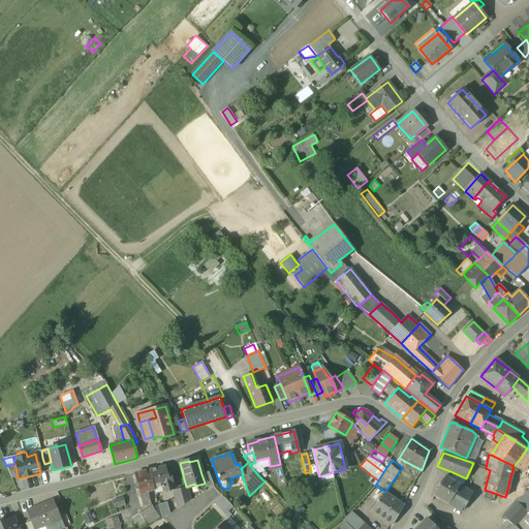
[(6,466),(11,478),(18,476),(14,464),(6,466)]
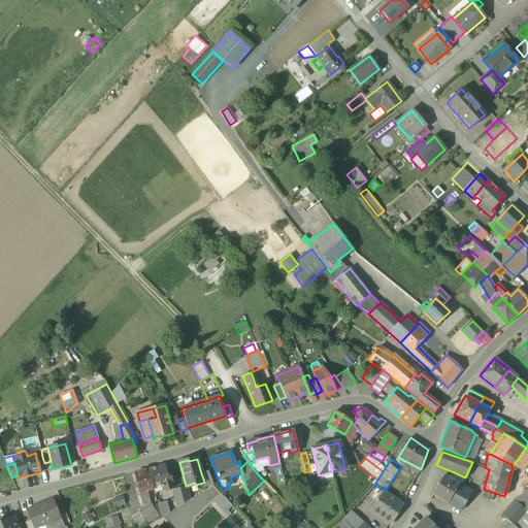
[(154,487),(162,485),(168,484),(166,473),(164,465),(149,469),(154,487)]
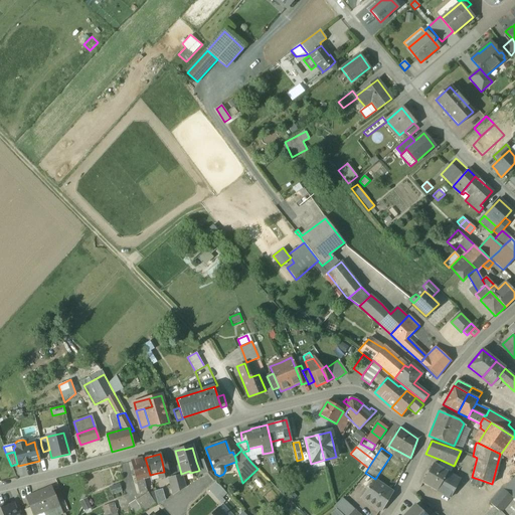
[(150,477),(150,475),(145,458),(131,462),(136,481),(143,479),(150,477)]
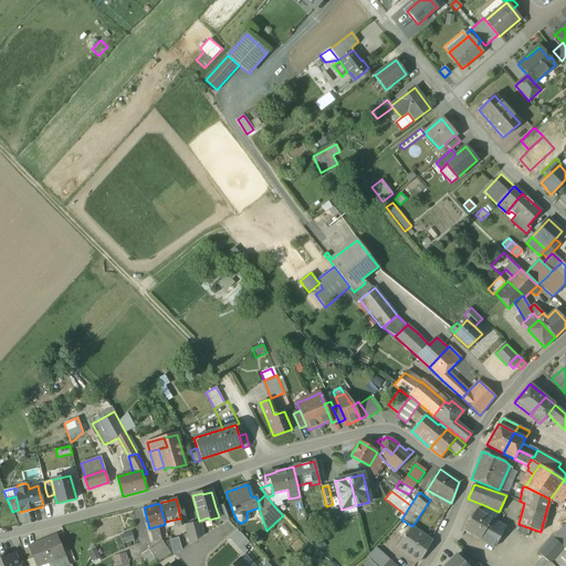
[(218,517),(220,523),(229,520),(223,505),(216,507),(219,516),(218,517)]
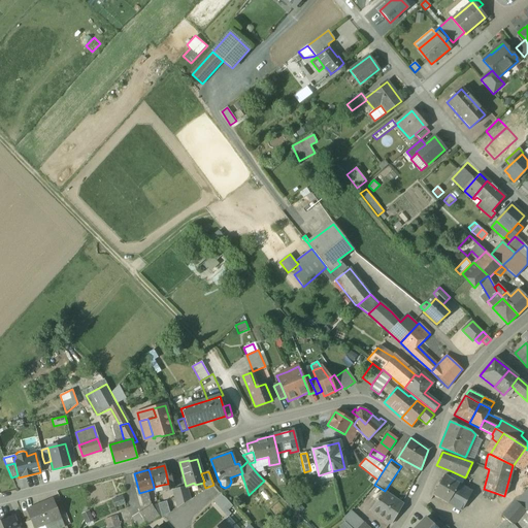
[(465,477),(452,471),(449,477),(458,484),(461,485),(465,477)]
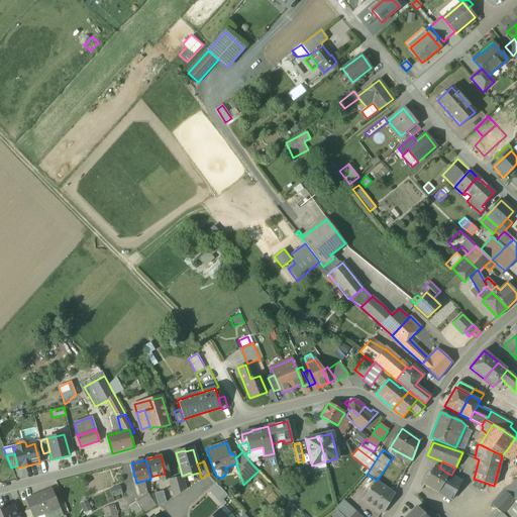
[(166,462),(163,463),(165,474),(159,475),(159,477),(161,481),(170,478),(166,462)]
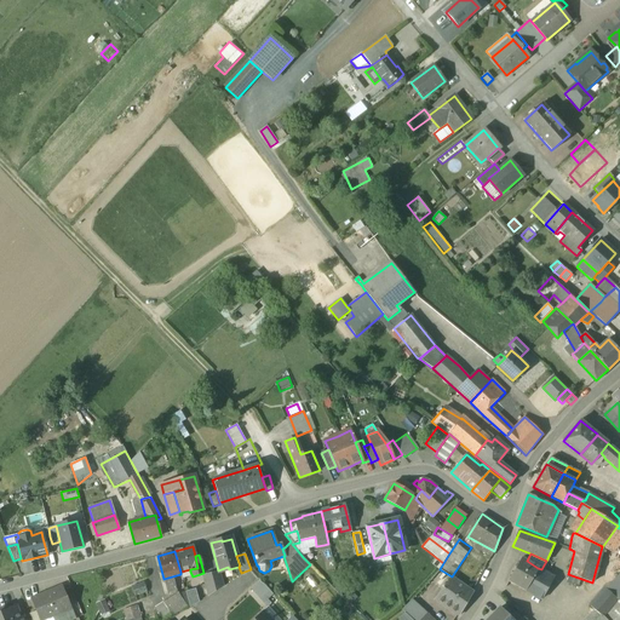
[(509,580),(524,590),(538,568),(527,561),(522,558),(509,580)]
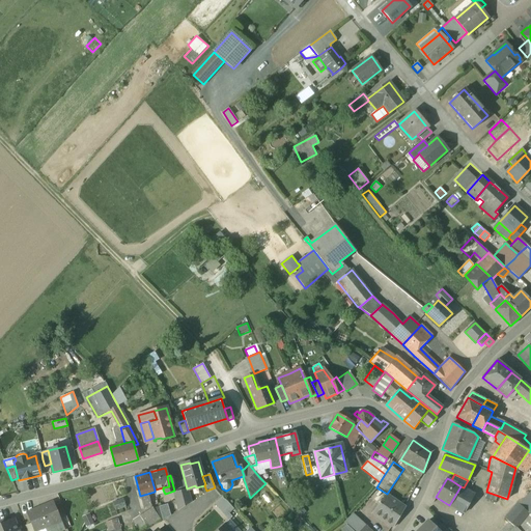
[(449,505),(463,513),(474,495),(464,487),(460,486),(449,505)]
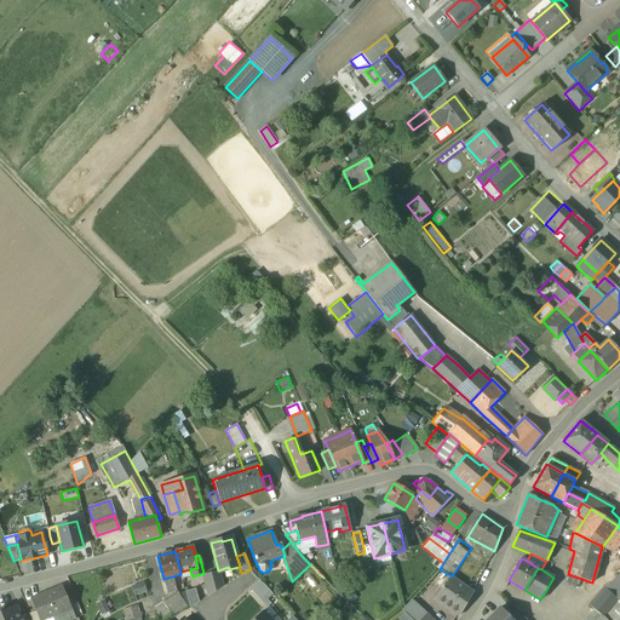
[(218,573),(212,574),(216,591),(223,587),(218,573)]
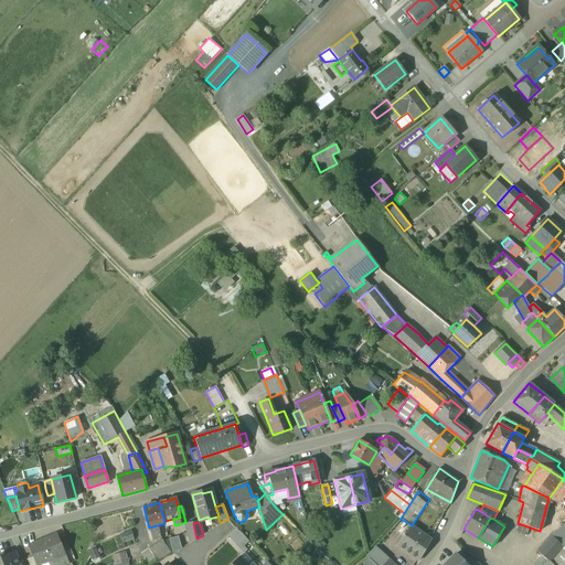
[(564,522),(561,528),(552,536),(562,545),(564,547),(564,522)]
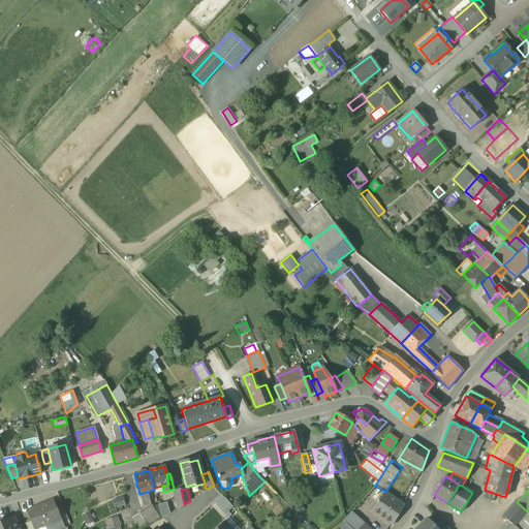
[(179,508),(184,504),(181,490),(174,492),(179,508)]
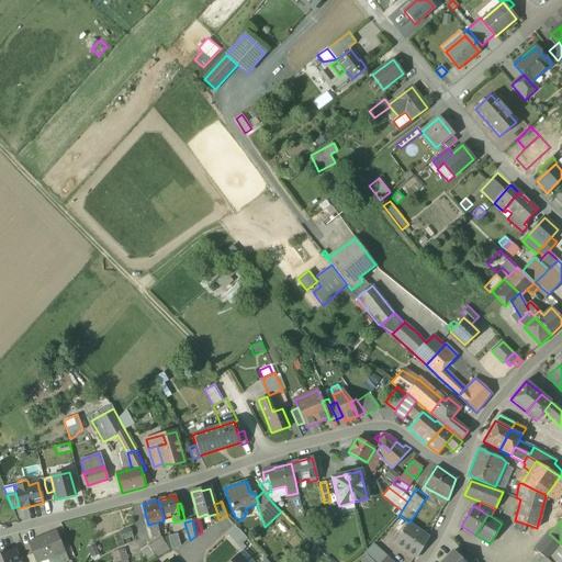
[(148,525),(152,535),(159,532),(156,523),(148,525)]
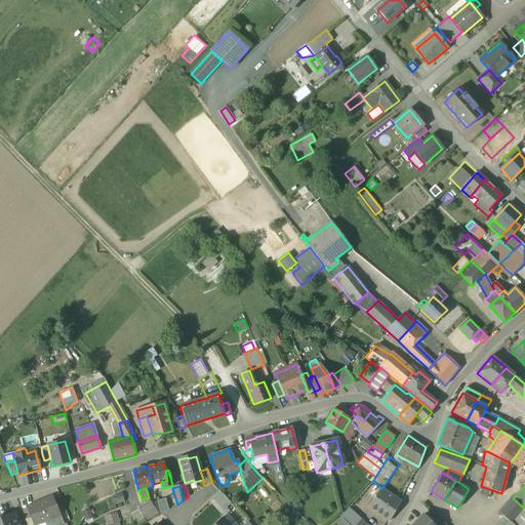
[(369,507),(389,521),(401,501),(382,488),(369,507)]
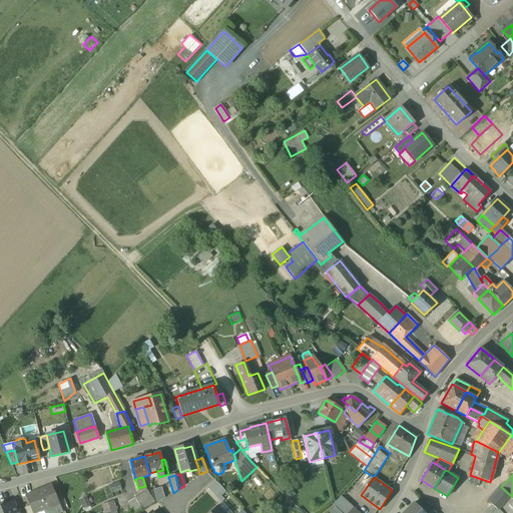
[(217,499),(218,497),(211,490),(212,488),(212,489),(217,484),(214,481),(207,488),(217,499)]
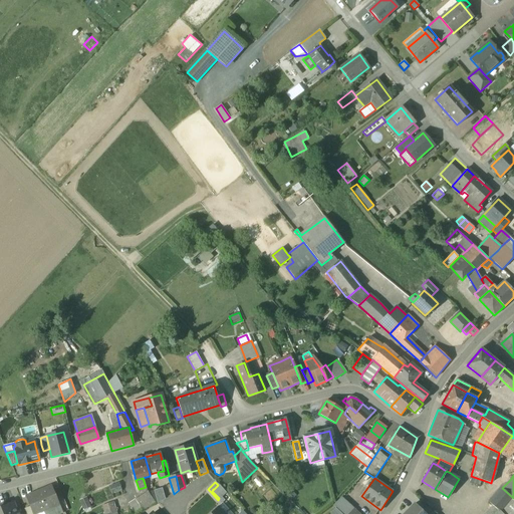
[(118,483),(108,487),(112,495),(121,491),(118,483)]
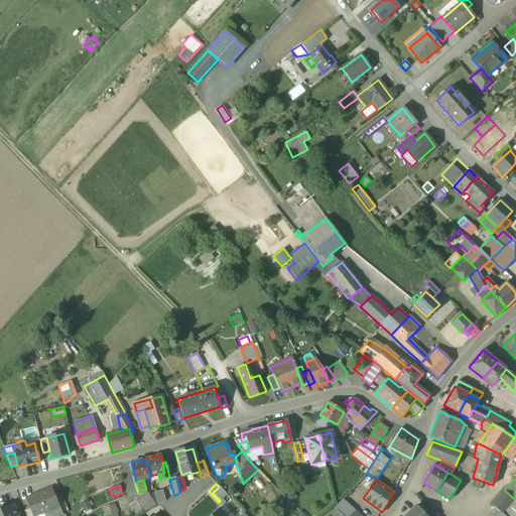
[(213,493),(220,500),(226,495),(219,487),(214,492),(214,491),(213,493)]
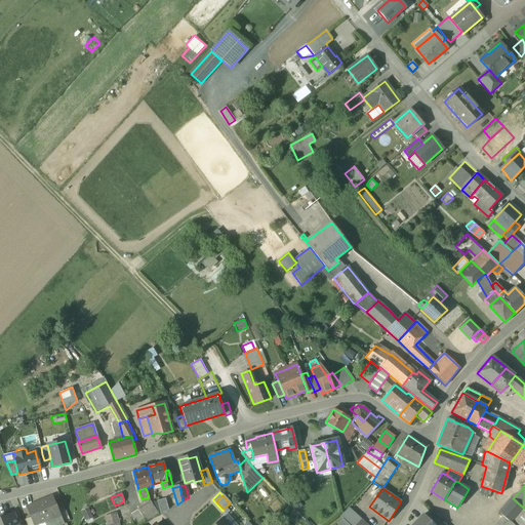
[(31,517),(34,524),(36,524),(61,516),(59,515),(58,512),(52,496),(27,508),(31,517)]
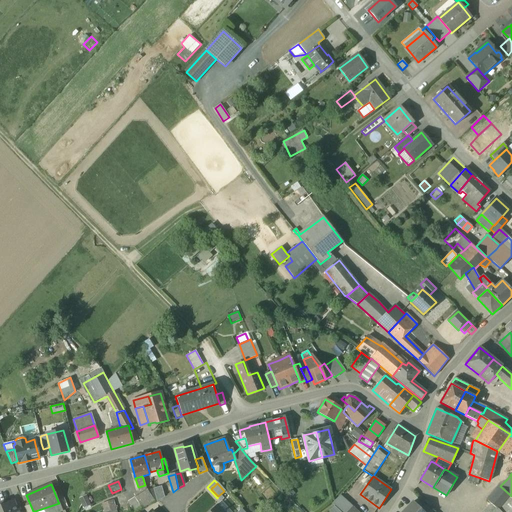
[(138,487),(140,494),(147,489),(145,485),(138,487)]
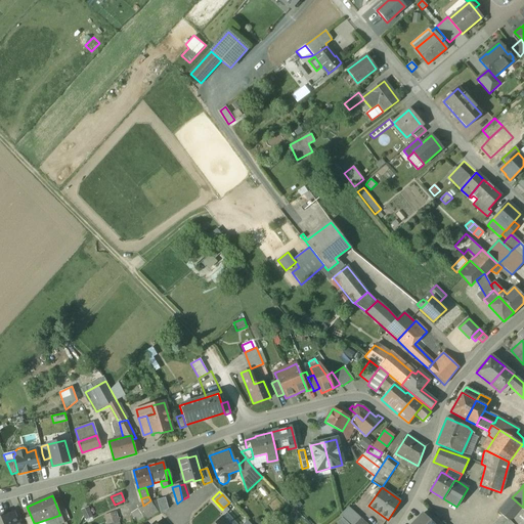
[(157,499),(161,514),(168,509),(165,497),(157,499)]
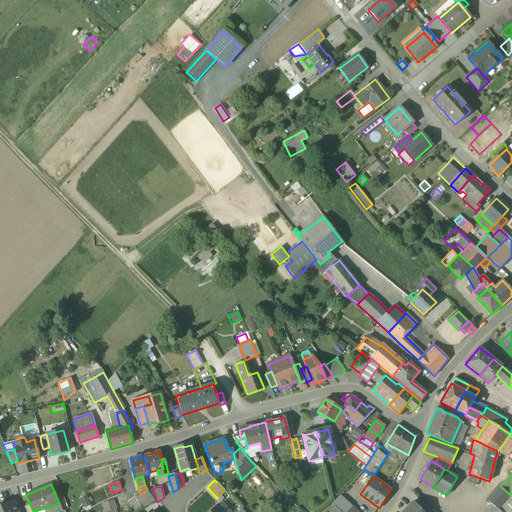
[(491,504),(497,509),(509,494),(500,486),(487,501),(491,504)]
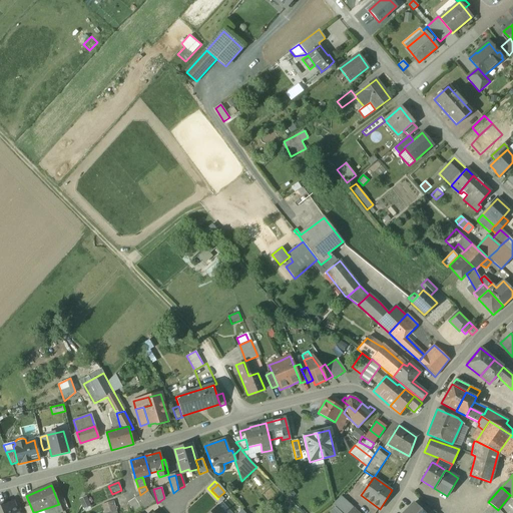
[(154,501),(147,490),(140,495),(134,499),(141,510),(154,501)]
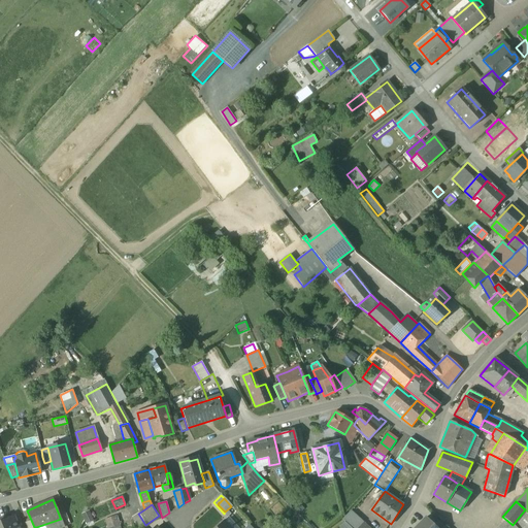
[(527,527),(527,512),(525,509),(513,525),(516,527),(527,527)]
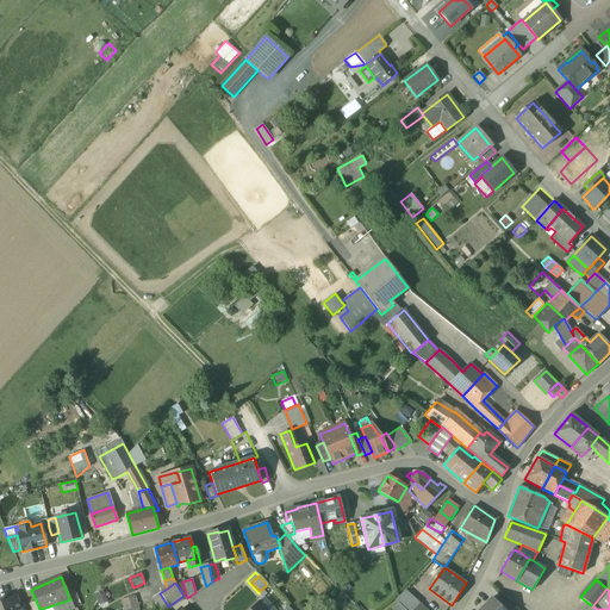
[(94,593),(99,605),(107,602),(103,590),(94,593)]
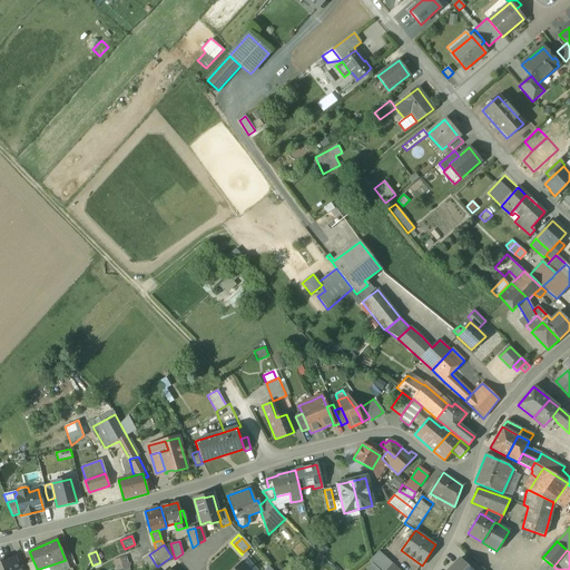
[(370,560),(372,563),(364,569),(365,569),(386,569),(391,566),(376,553),(371,560),(370,560)]
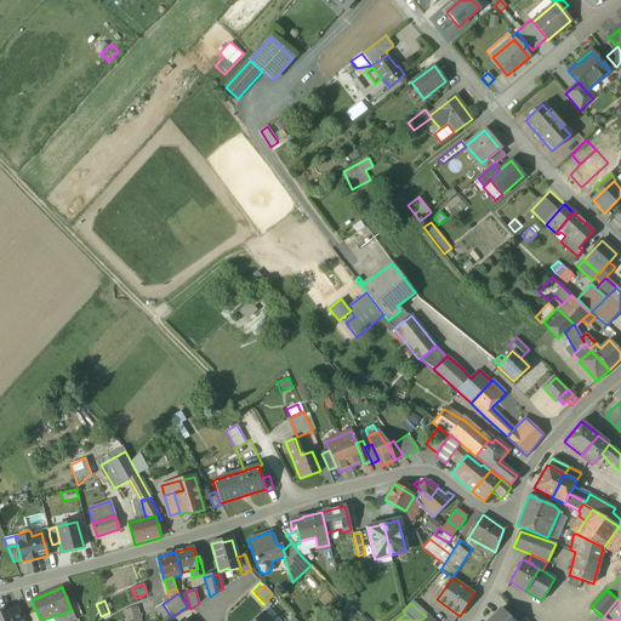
[(157,608),(164,620),(171,617),(163,604),(157,608)]
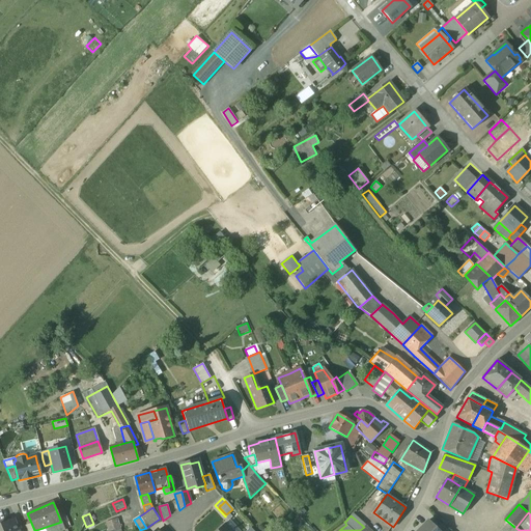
[(0,530),(20,530),(18,525),(16,526),(14,519),(4,523),(3,521),(0,522),(0,530)]
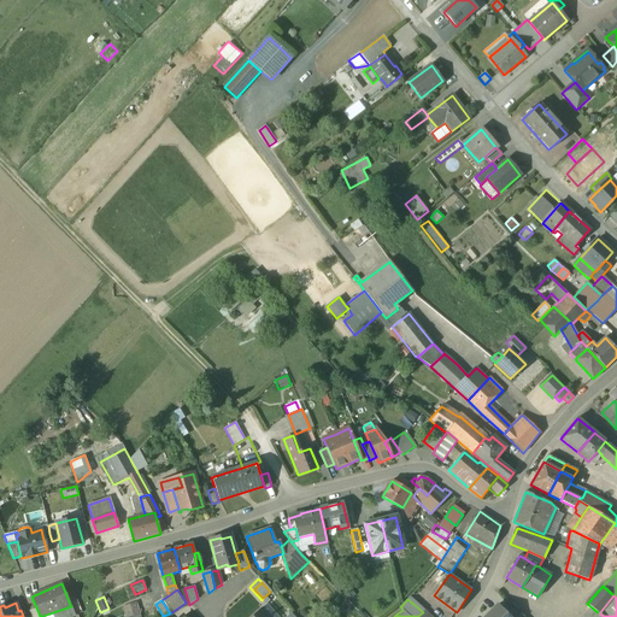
[(140,616),(136,603),(122,606),(124,616),(140,616)]
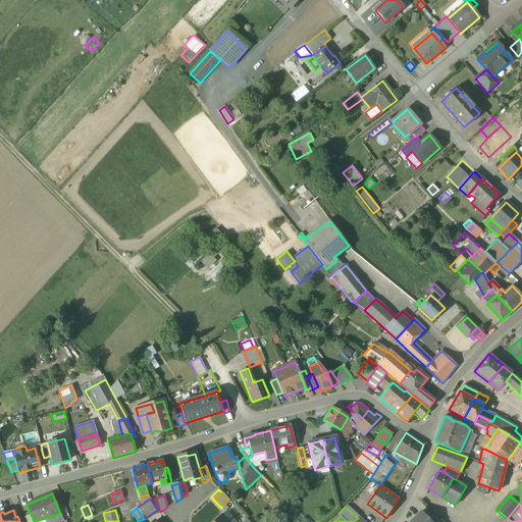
[(60,512),(59,512),(60,513),(36,521),(59,521),(63,521),(60,512)]
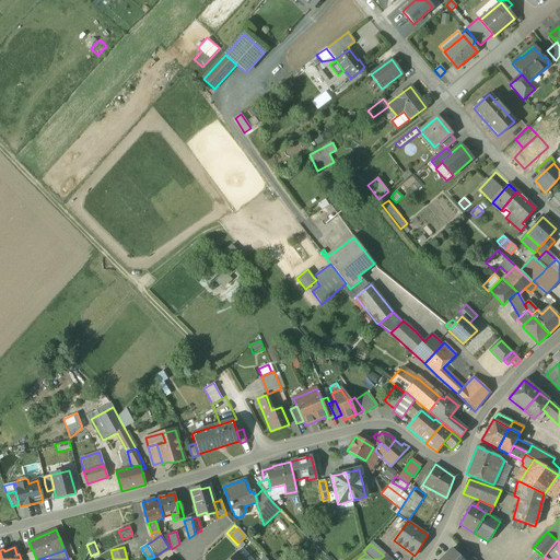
[(440,559),(462,559),(459,557),(458,556),(452,549),(440,559)]
